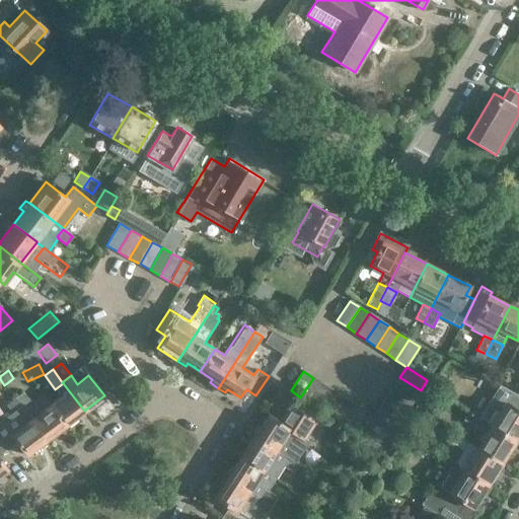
[(393,386),(414,399),(421,390),(399,377),(393,386)]
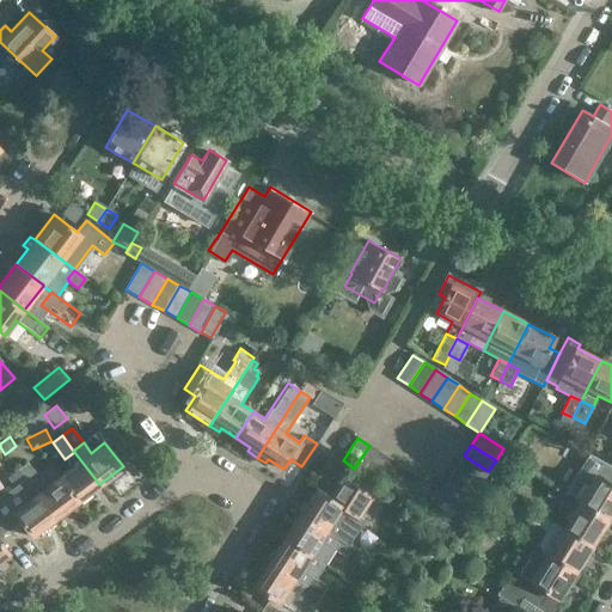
[(381,453),(369,446),(354,469),(366,476),(381,453)]
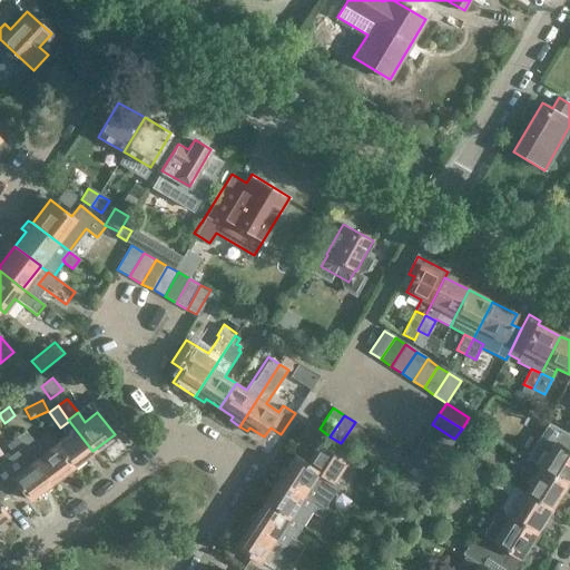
[(67,435),(55,444),(71,468),(92,451),(69,421),(60,428),(67,435)]
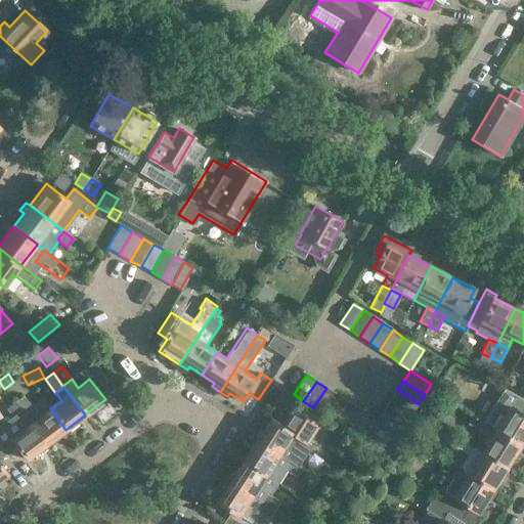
[(313,407),(323,413),(336,394),(326,388),(313,407)]
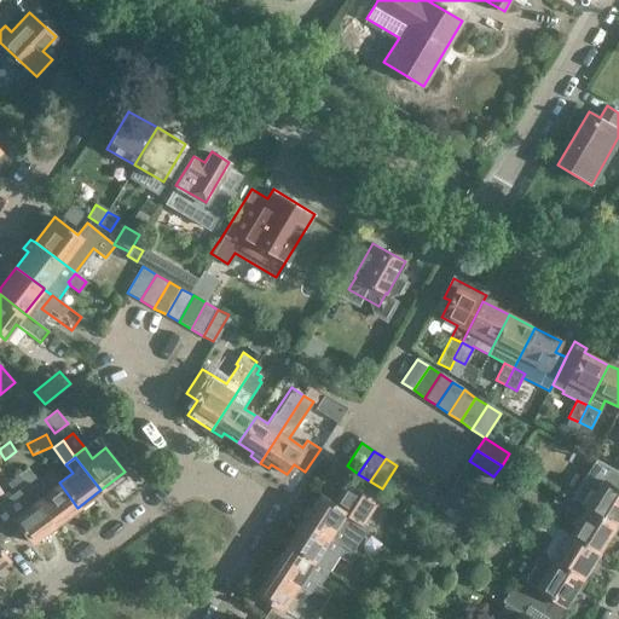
[(571,498),(614,526),(618,516),(618,492),(617,491),(618,486),(618,473),(595,458),(571,498)]
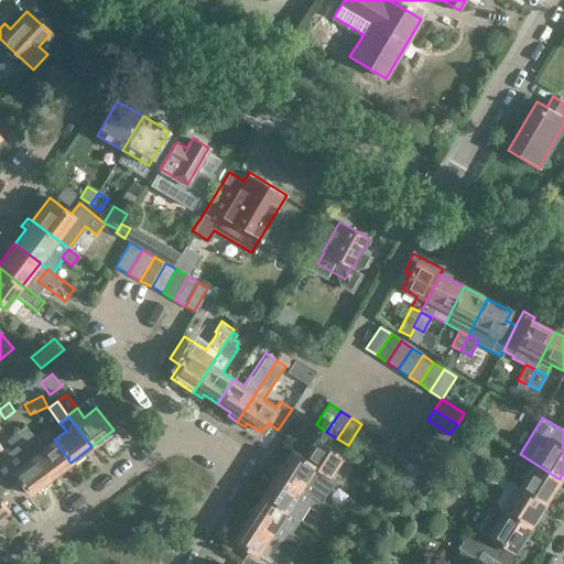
[(443,445),(449,434),(427,420),(420,431),(443,445)]
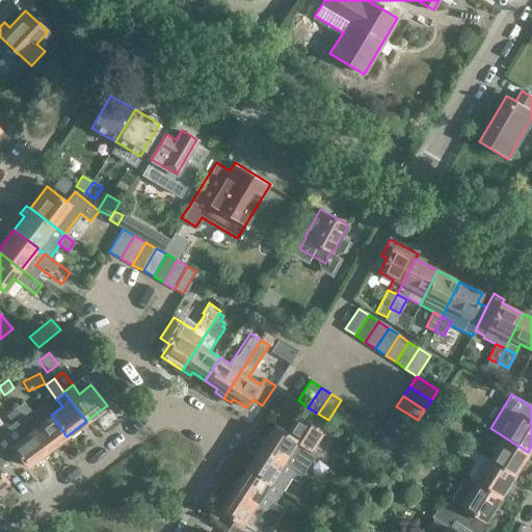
[(351,407),(341,400),(328,420),(339,427),(351,407)]
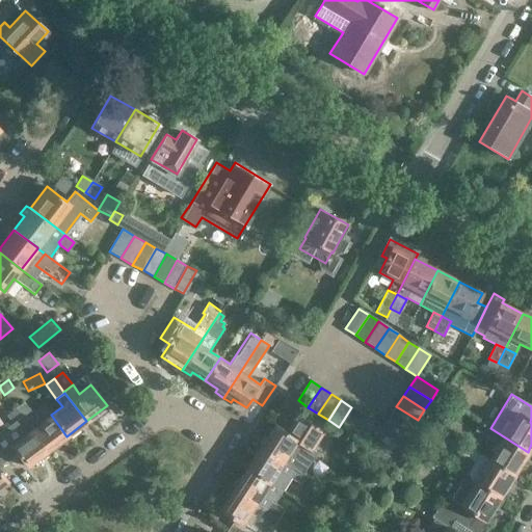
[(23,402),(15,408),(24,421),(31,415),(23,402)]
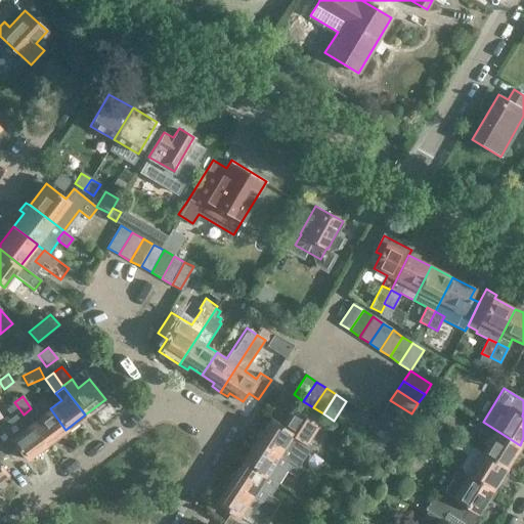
[(46,444),(66,430),(50,408),(43,399),(31,408),(24,415),(46,444)]
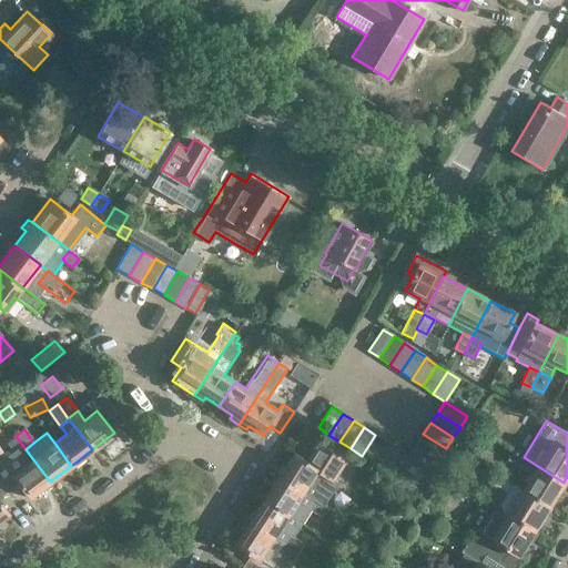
[(446,448),(423,434),(416,445),(438,460),(446,448)]
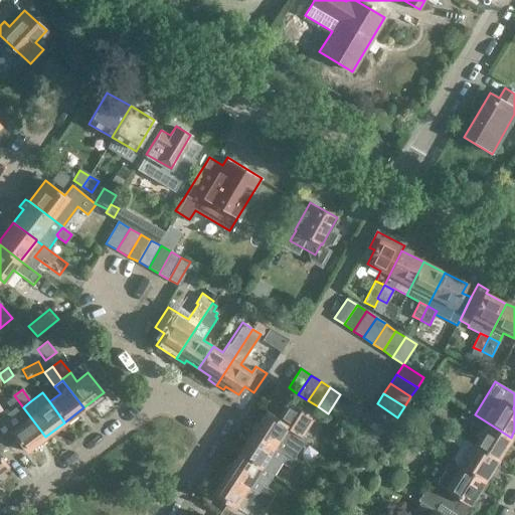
[(5,402),(14,413),(23,407),(14,395),(5,402)]
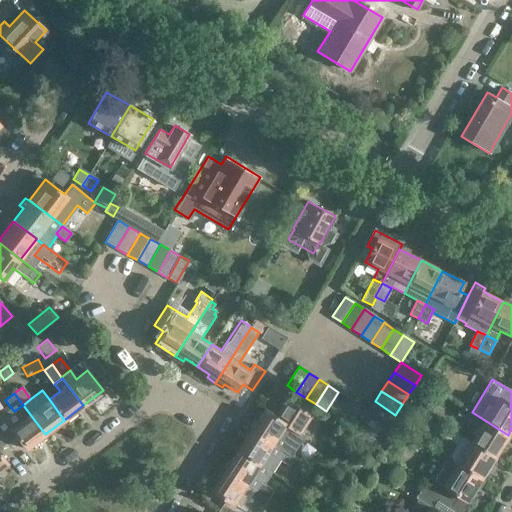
[(336,418),(345,424),(358,404),(348,398),(336,418)]
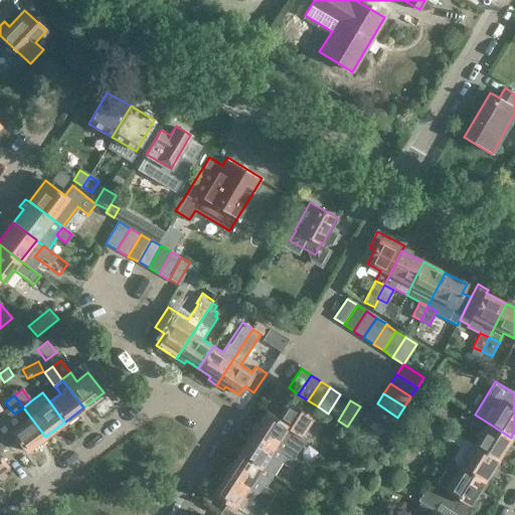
[(397,417),(377,403),(370,413),(390,426),(397,417)]
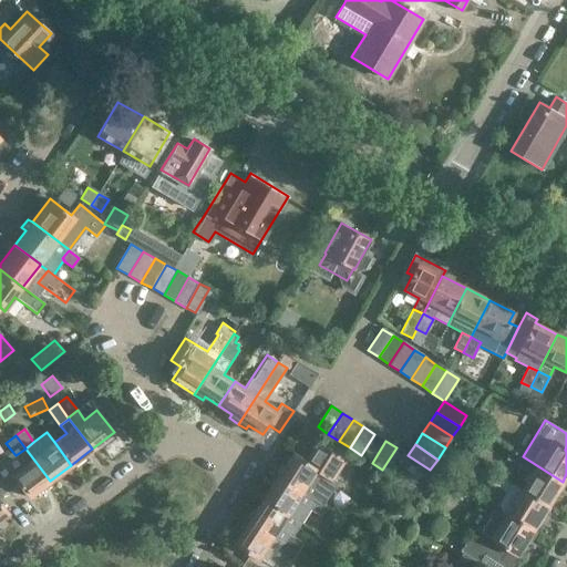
[(311,498),(316,491),(321,494),(342,462),(317,445),(305,464),(291,455),(278,476),(311,498)]
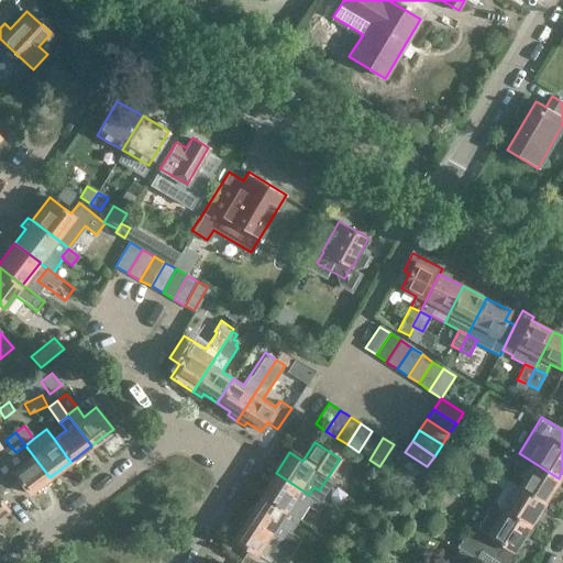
[(390,473),(405,452),(394,444),(379,466),(390,473)]
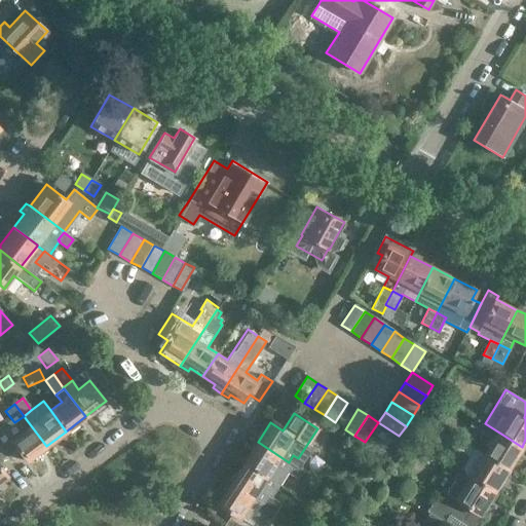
[(1,426),(0,427),(0,446),(6,454),(16,447),(27,461),(46,446),(24,416),(14,422),(22,431),(11,440),(1,426)]
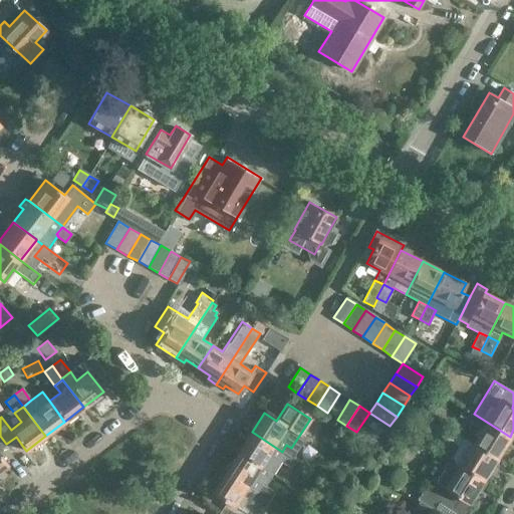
[(510,437),(474,414),(465,409),(459,418),(480,430),(471,445),(495,460),(510,437)]
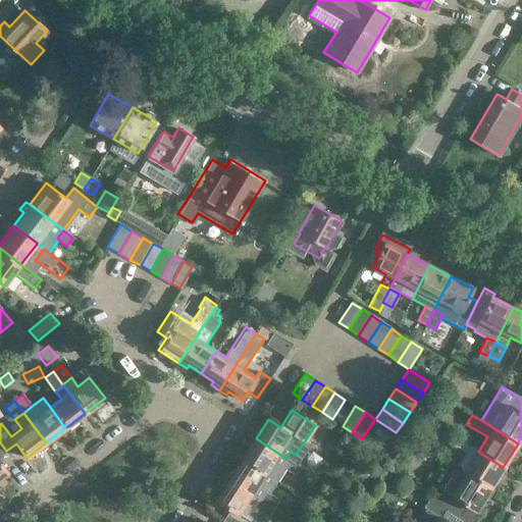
[(375,419),(362,438),(383,453),(396,432),(375,419)]
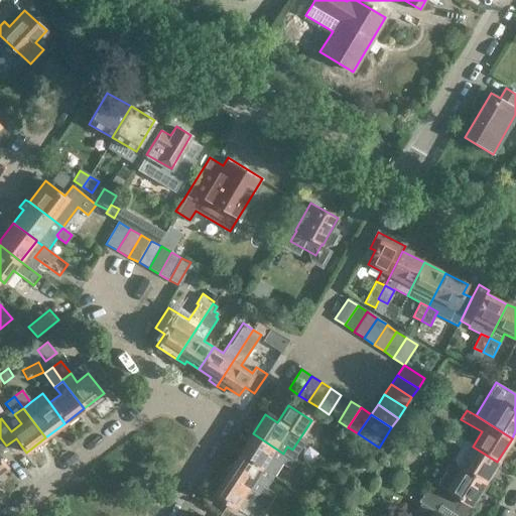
[(278,462),(283,454),(253,433),(240,454),(274,476),(281,464),(278,462)]
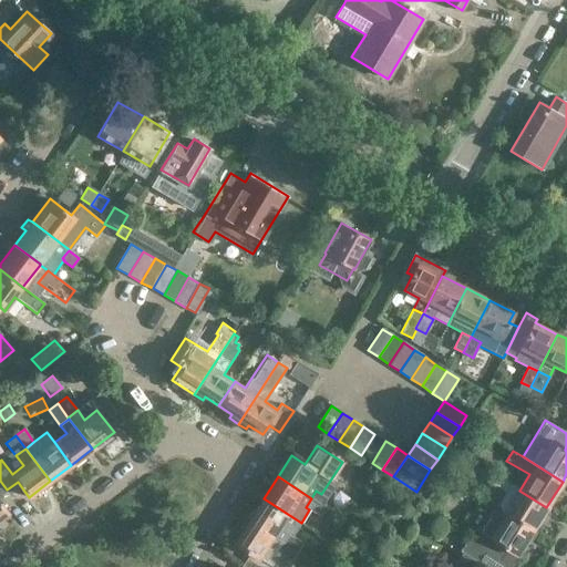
[(495,509),(531,532),(542,515),(544,517),(549,509),(546,507),(519,491),(497,476),(492,485),(505,493),(495,509)]
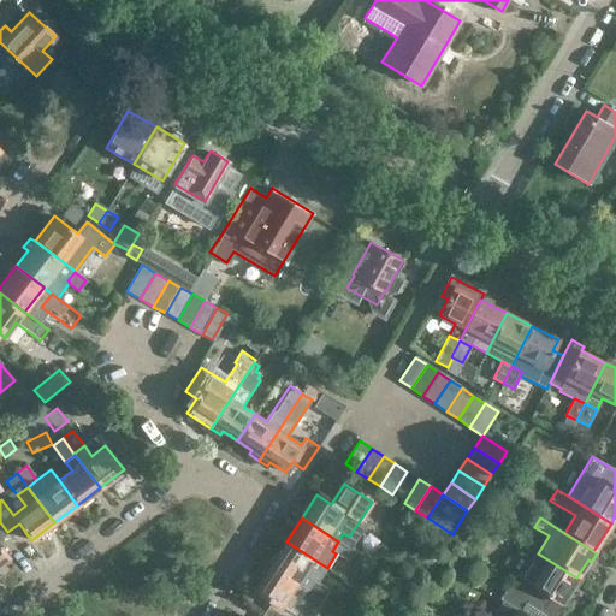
[(359,544),(349,537),(343,533),(338,542),(354,551),(359,544)]
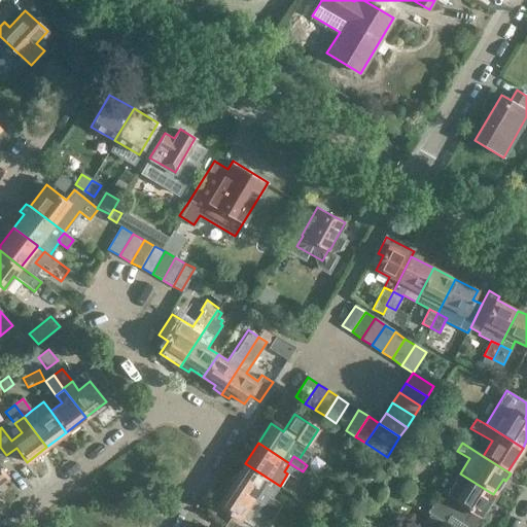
[(232,484),(261,503),(268,496),(272,498),(280,486),(245,463),(232,484)]
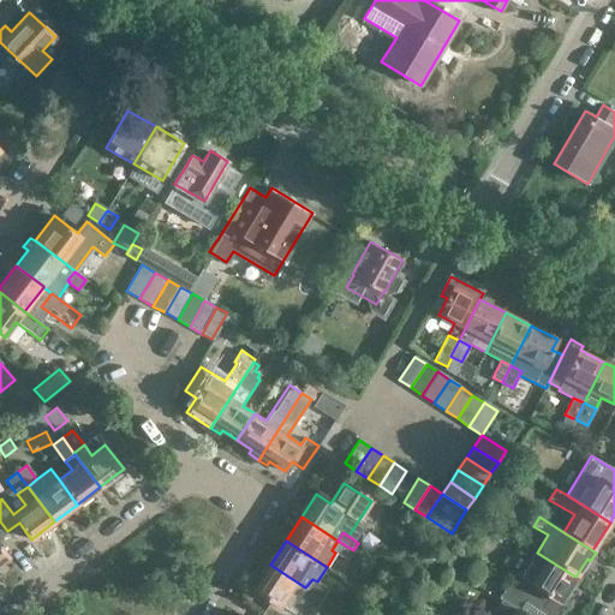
[(332,550),(335,553),(346,560),(353,550),(338,541),(332,550)]
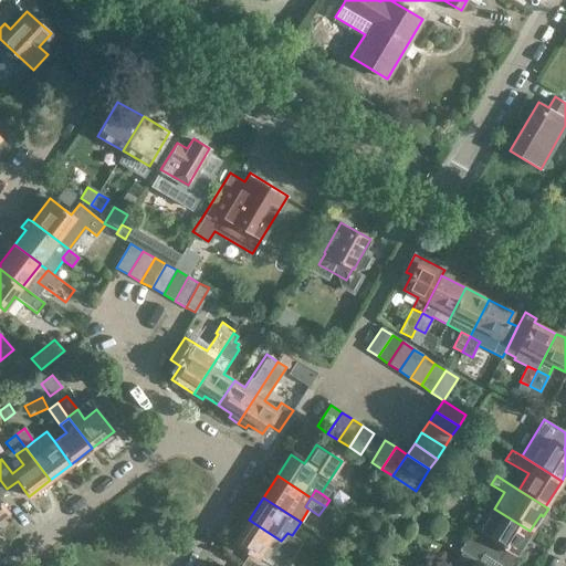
[(467,541),(507,565),(514,565),(521,556),(516,553),(525,538),(528,541),(533,533),(530,531),(494,509),(479,533),(473,530),(467,541)]
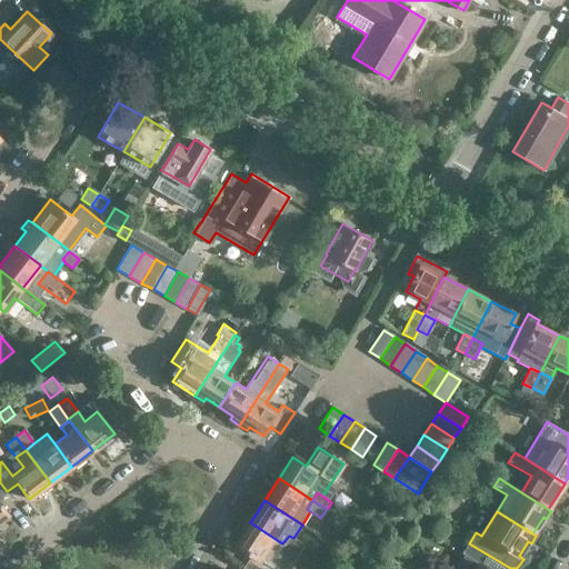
[(282,543),(250,522),(235,546),(250,556),(243,567),(247,568),(275,568),(283,557),(277,552),(282,543)]
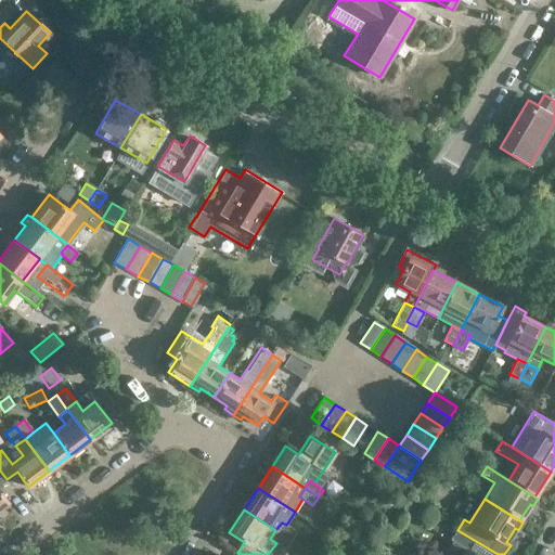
[(296,531),(286,525),(282,523),(275,530),(291,540),(296,531)]
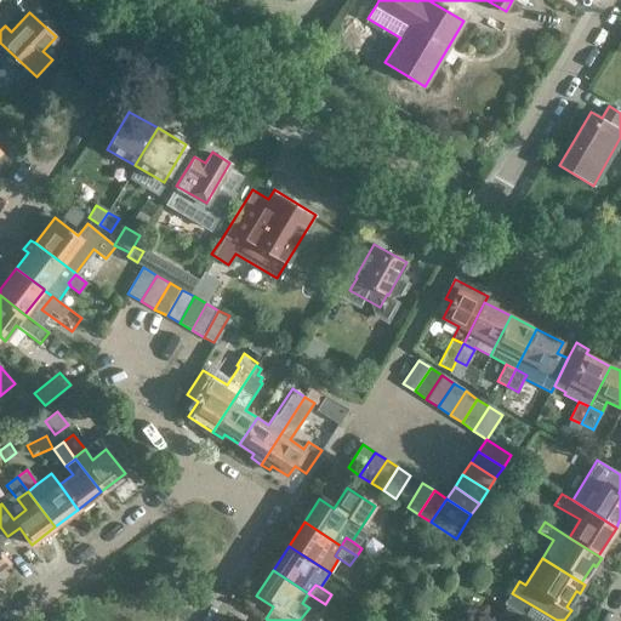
[(325,604),(308,593),(302,603),(309,608),(318,614),(325,604)]
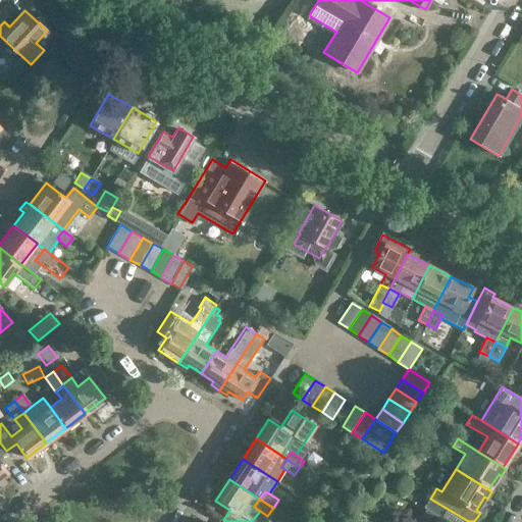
[(468,521),(430,499),(424,509),(426,510),(417,521),(468,521)]
